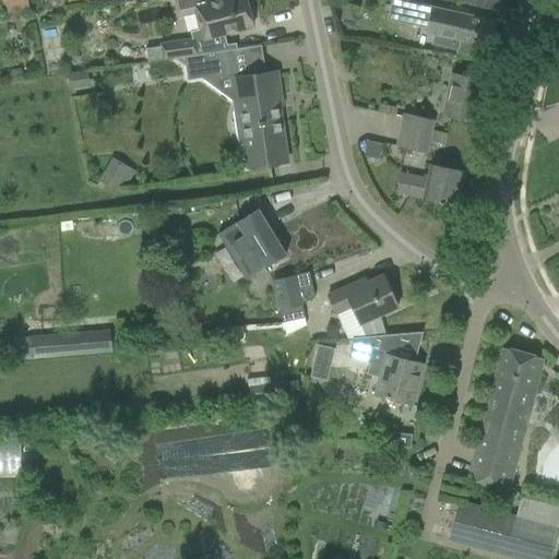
[(0,0),(0,15),(28,11),(26,0),(0,0)]
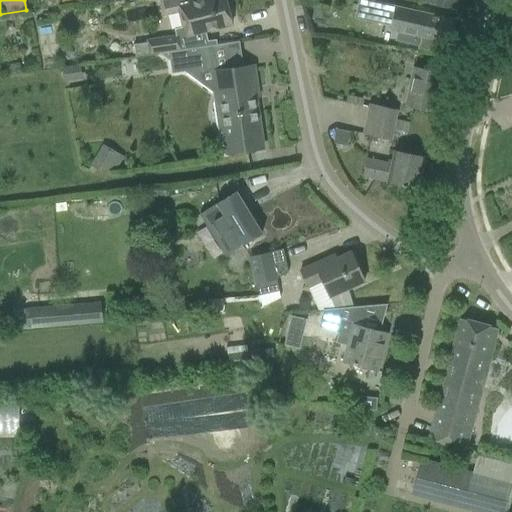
[(158,0),(163,16),(178,12),(182,27),(174,29),(176,37),(179,36),(181,49),(212,45),(216,45),(215,40),(207,41),(204,31),(212,29),(231,25),(224,0),(158,0)]
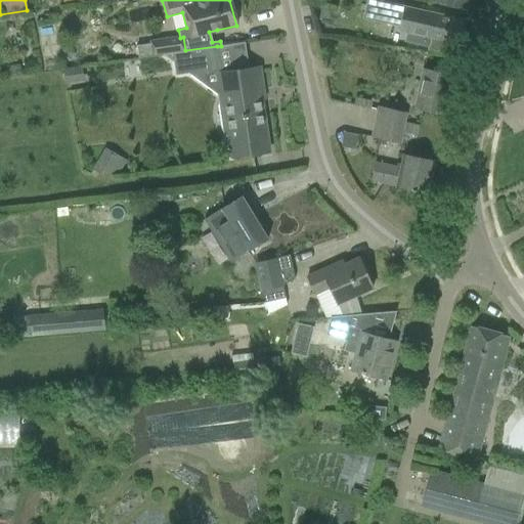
[(457,19),(433,13),(403,7),(368,0),(367,0),(363,17),(399,25),(397,31),(407,33),(405,41),(428,46),(430,37),(440,40),(452,42),(457,44),(460,44),(461,40),(463,41),(465,39),(467,32),(465,30),(463,30),(465,20),(457,19)]
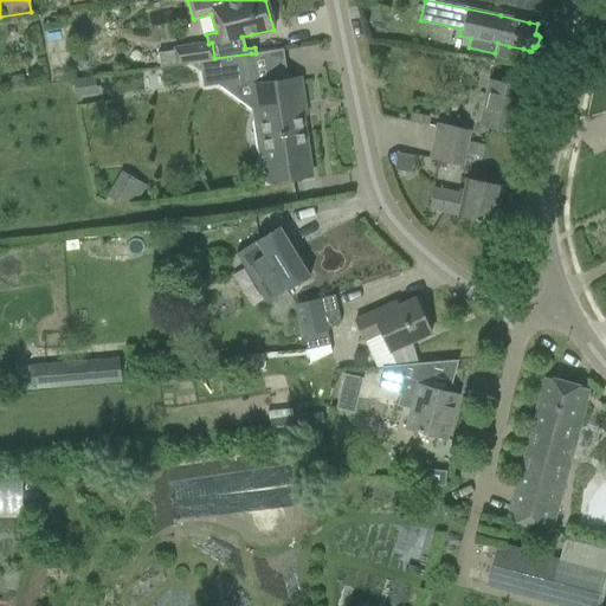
[(487,0),(517,7),(540,12),(542,0),(487,0)]
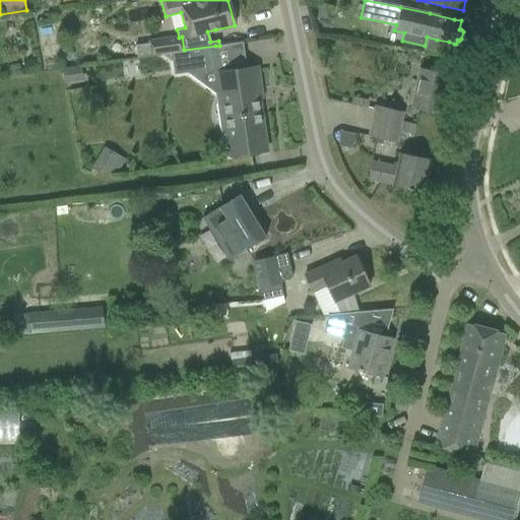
[(152,56),(161,54),(184,51),(184,50),(182,37),(179,38),(150,42),(150,44),(136,46),(138,58),(152,56)]
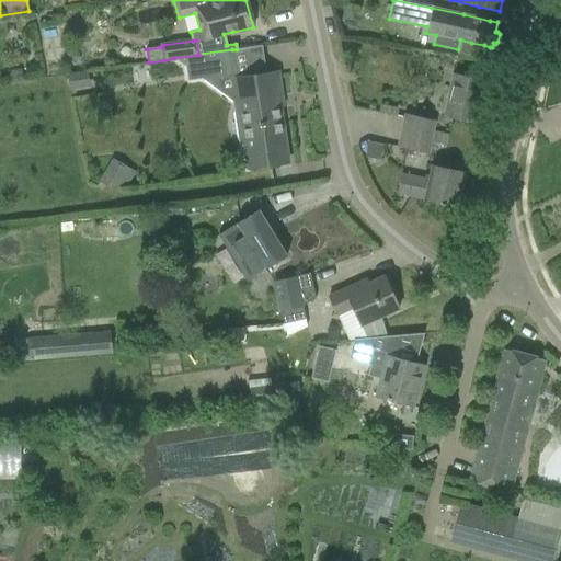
[(237,78),(232,49),(198,54),(198,55),(174,58),(185,66),(186,80),(202,78),(232,101),(239,146),(242,145),(247,170),(265,167),(287,163),(277,96),(279,95),(276,72),(237,78)]
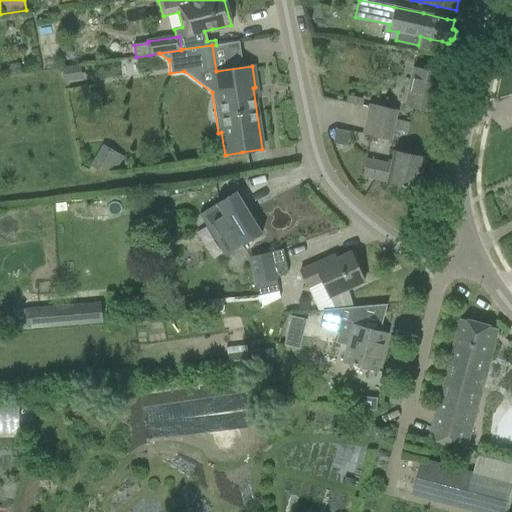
[(63,82),(80,79),(78,66),(61,69),(63,82)]
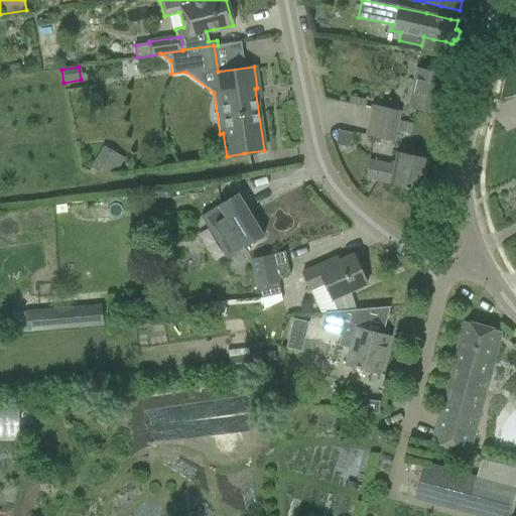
[(437,114),(446,75),(416,69),(408,107),(437,114)]
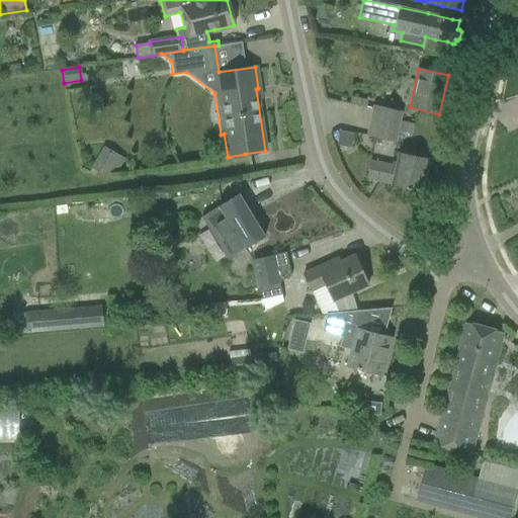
[(398,126),(402,111),(373,105),(370,120),(398,126)]
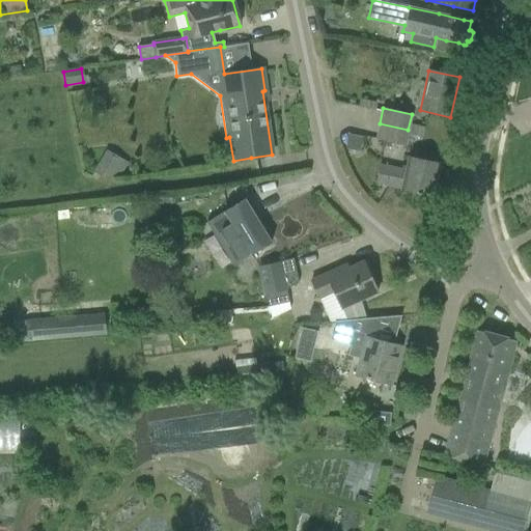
[(404,145),(408,130),(380,123),(376,139),(404,145)]
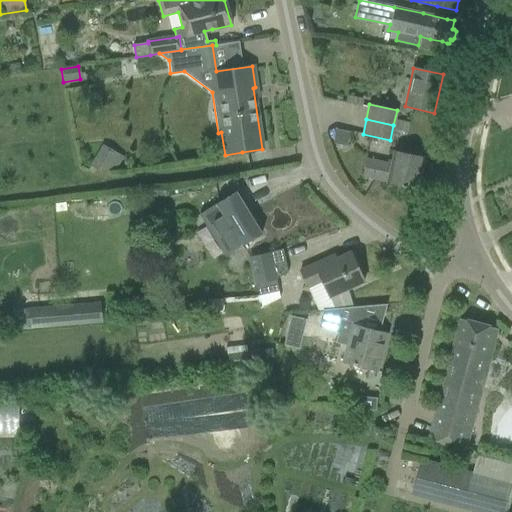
[(102,172),(115,171),(123,158),(102,144),(90,165),(102,172)]
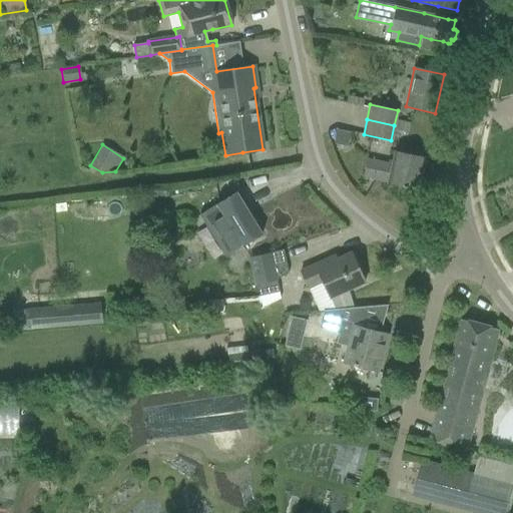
[(419,189),(425,158),(394,151),(392,164),(367,159),(363,177),(419,189)]
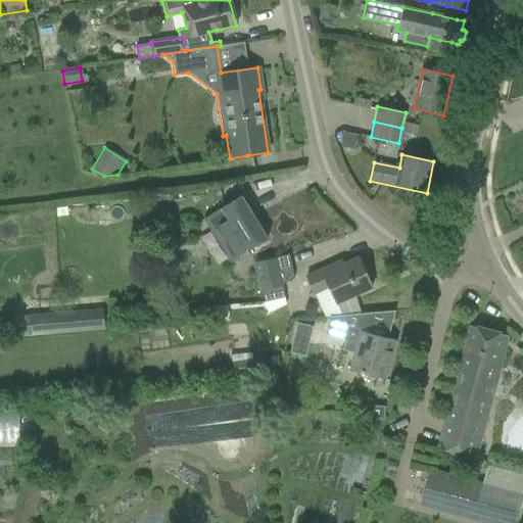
[(206,218),(204,220),(230,260),(237,256),(249,248),(267,238),(241,196),(209,217),(206,218)]
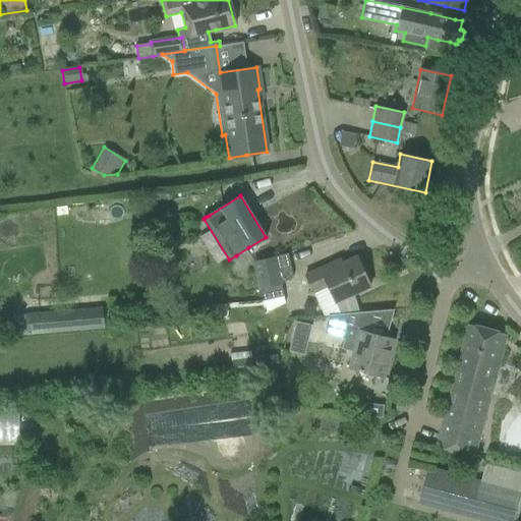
[(283,296),(281,284),(293,278),(287,253),(254,262),(263,301),(283,296)]
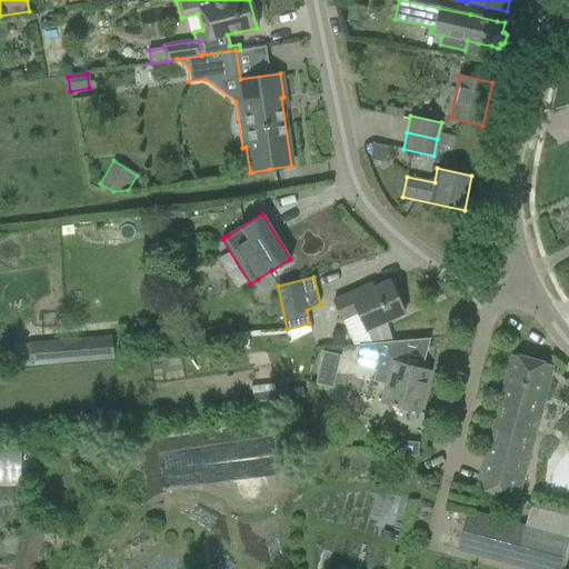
[(405,313),(390,280),(363,292),(361,288),(333,301),(341,320),(358,312),(366,330),(405,313)]
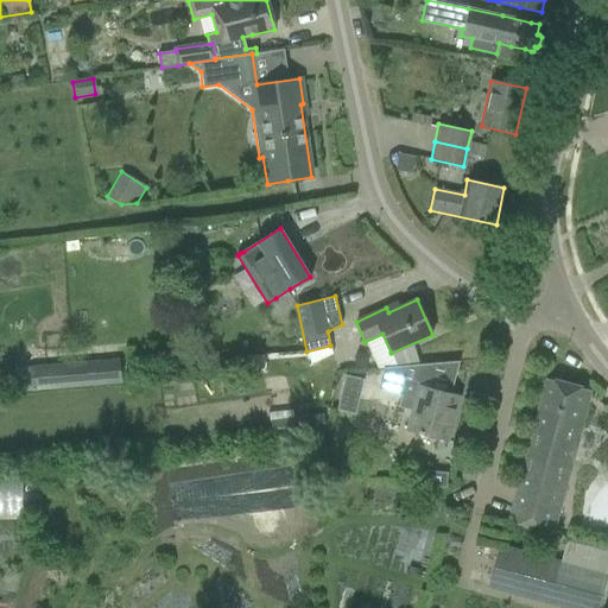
[(120,356),(103,358),(105,381),(121,380),(120,356)]
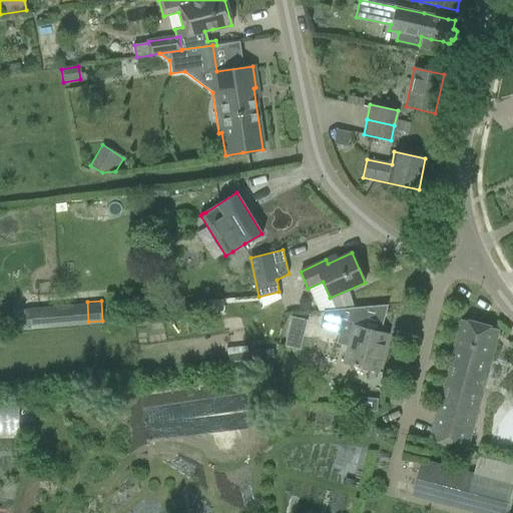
[(87,302),(37,306),(38,326),(88,322),(87,302)]
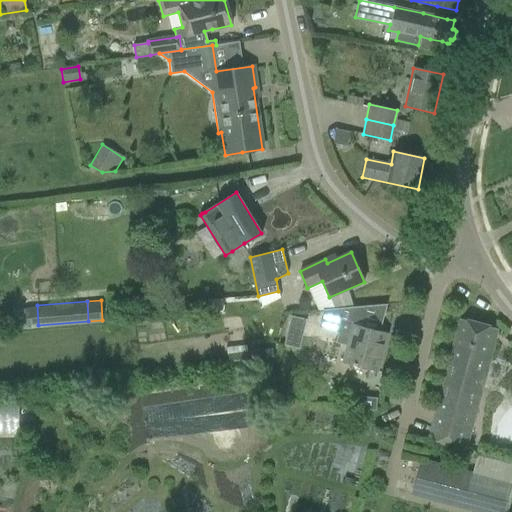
[(319,322),(317,327),(337,333),(334,342),(346,345),(342,362),(378,372),(387,333),(377,329),(383,304),(382,304),(334,309),(322,310),(319,322)]
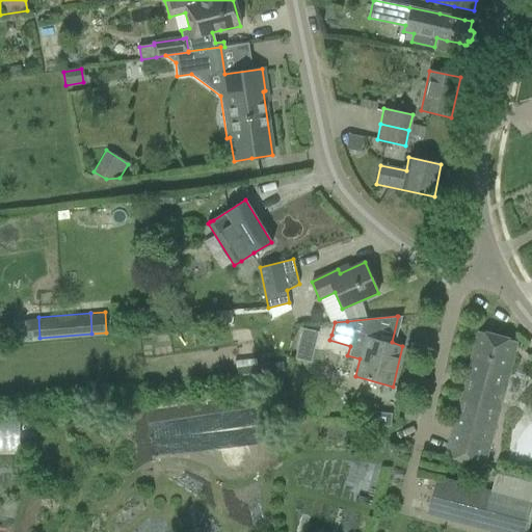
[(27,318),(14,319),(16,340),(29,339),(40,338),(38,317),(27,318)]
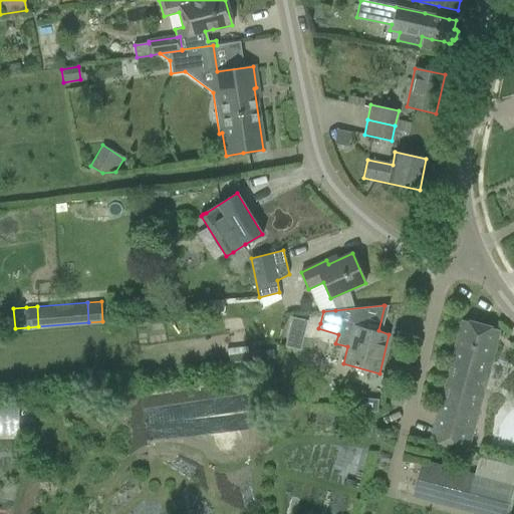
[(291,316),(284,345),(299,349),(307,320),(291,316)]
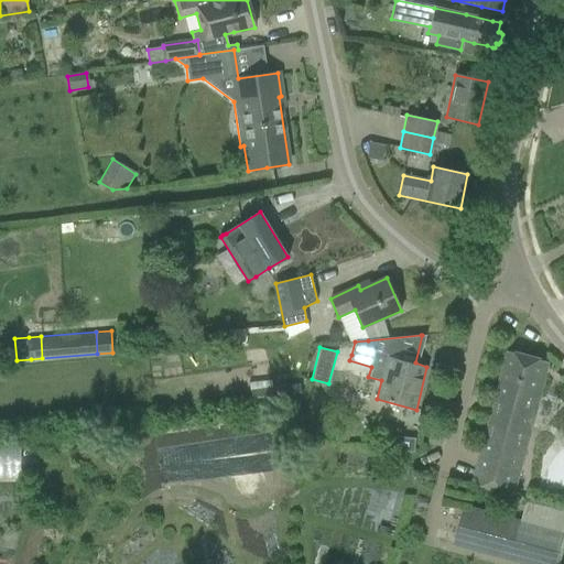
[(512,495),(548,362),(507,351),(472,485),(512,495)]
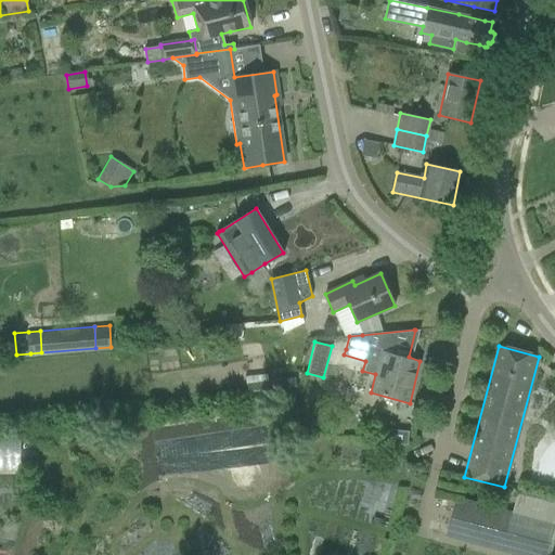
[(248,399),(297,394),(296,379),(246,385),(248,399)]
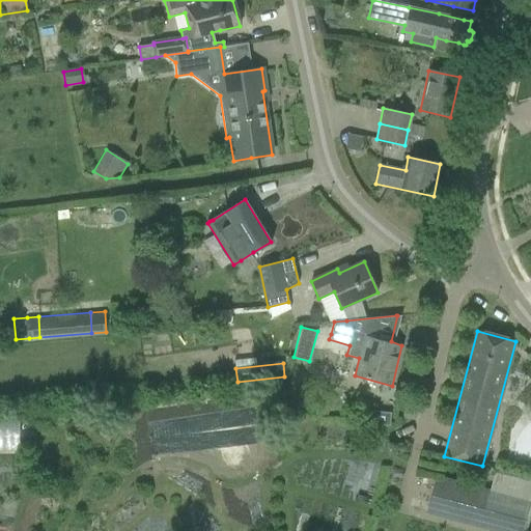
[(386,424),(387,413),(369,411),(368,423),(369,423),(386,424)]
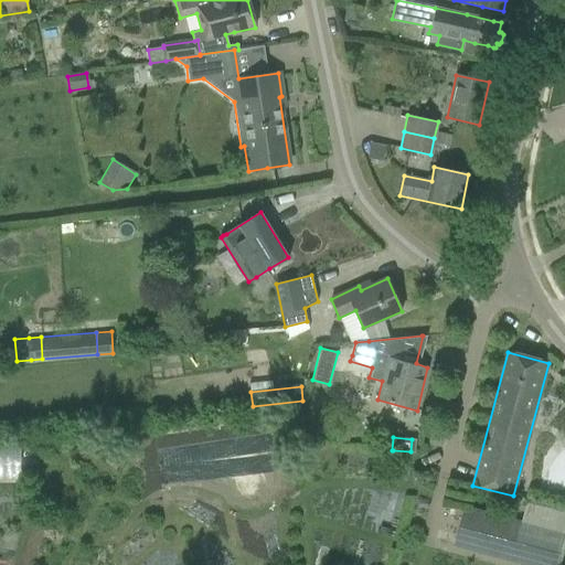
[(564,513),(526,504),(521,524),(467,510),(458,545),(533,564),(553,564),(564,522),(564,513)]
